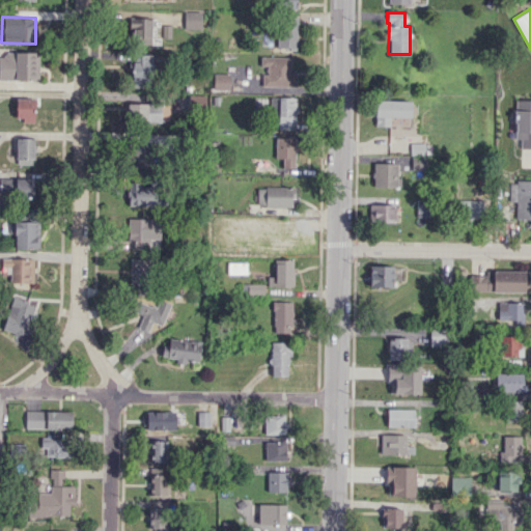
[(157,18),(131,18),(130,44),(157,45),(157,18)]
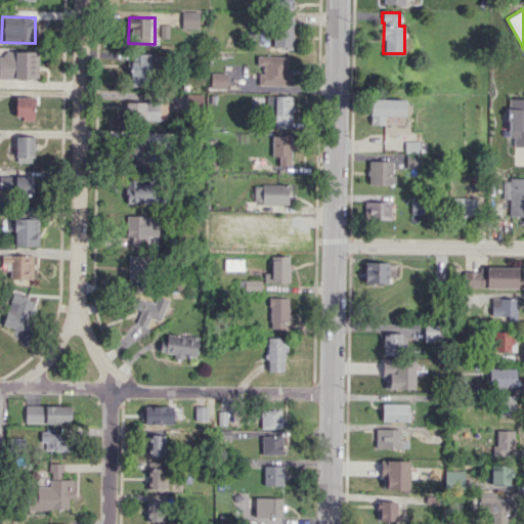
[(293,19),(274,18),(273,47),(293,48),(293,19)]
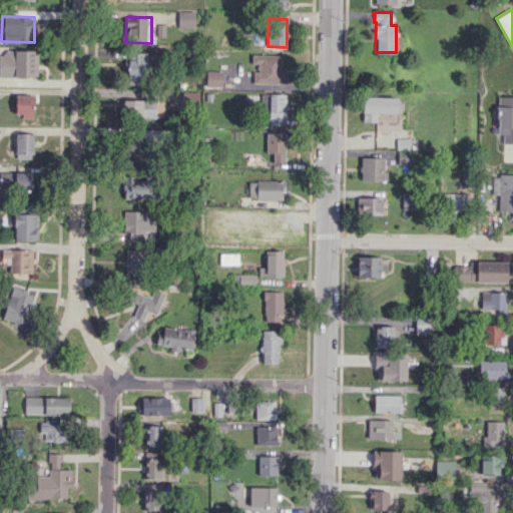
[(0,76),(37,77),(37,51),(0,50),(0,76)]
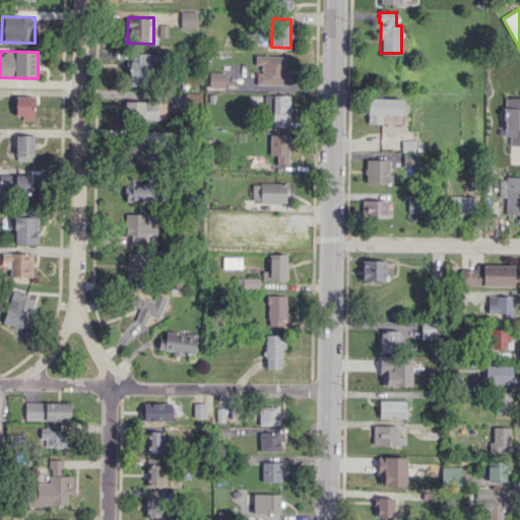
[(149,53),(129,52),(128,85),(148,86),(149,53)]
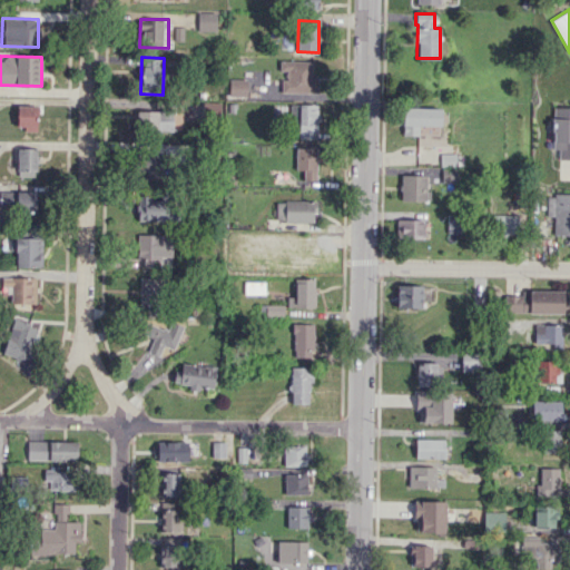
[(282,92),(317,92),(317,75),(312,75),(312,61),(279,60),(279,71),(286,71),(286,80),(282,80),(282,92)]
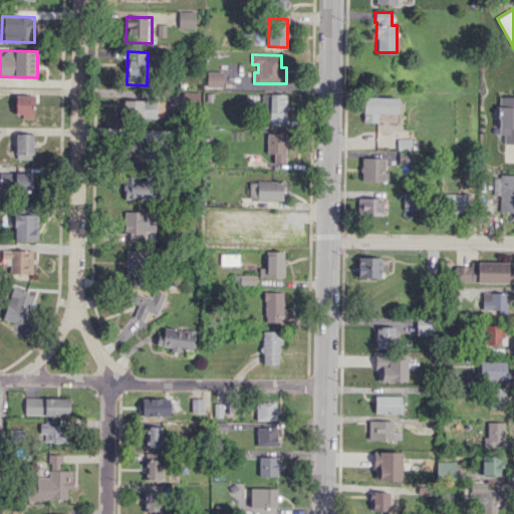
[(223,71),(207,71),(207,86),(223,86),(223,71)]
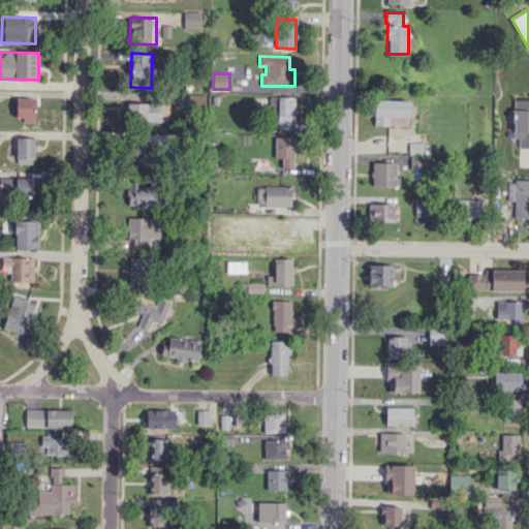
[(294,129),(296,97),(270,96),(270,116),(276,116),(276,128),(294,129)]
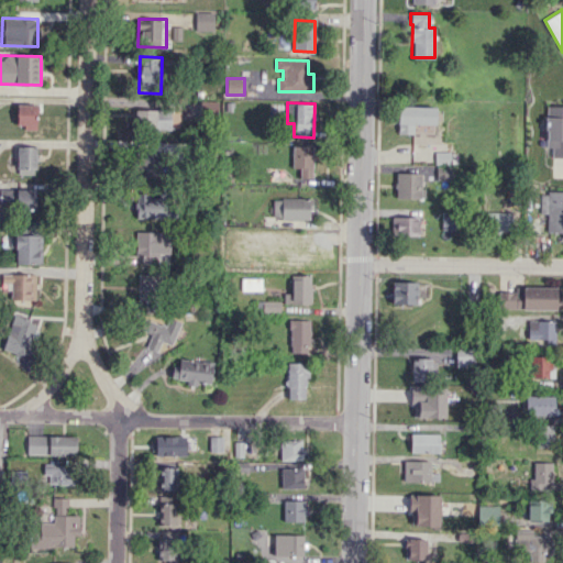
[(17,124),(36,124),(36,105),(17,103),(17,124)]
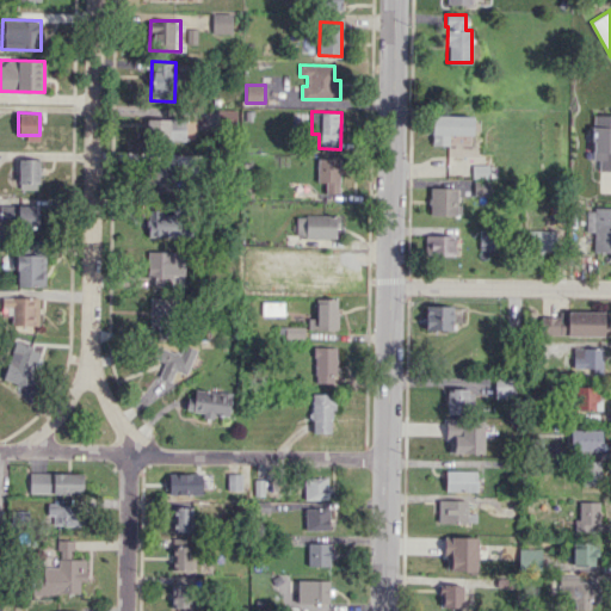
[(610,170),(610,113),(593,113),(592,160),(599,160),(599,170),(610,170)]
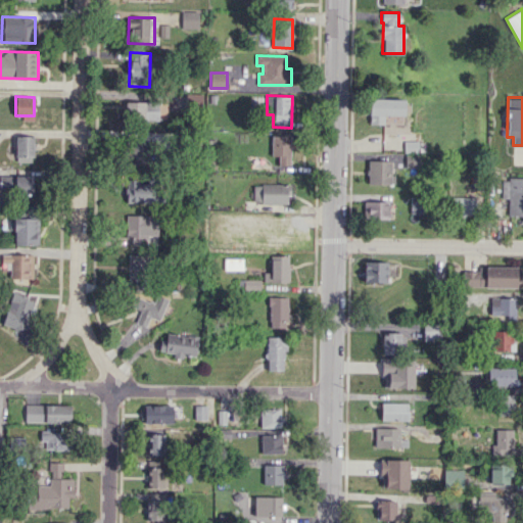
[(369,124),(384,124),(384,115),(405,115),(405,98),(369,98),(369,124)]
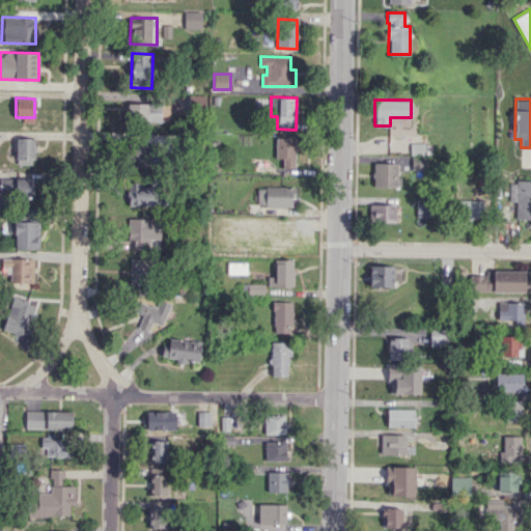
[(168,122),(169,104),(130,103),(129,121),(168,122)]
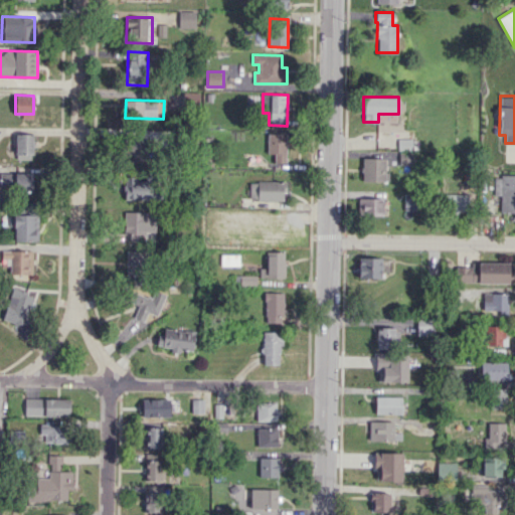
[(127,163),(147,163),(148,130),(128,129),(127,163)]
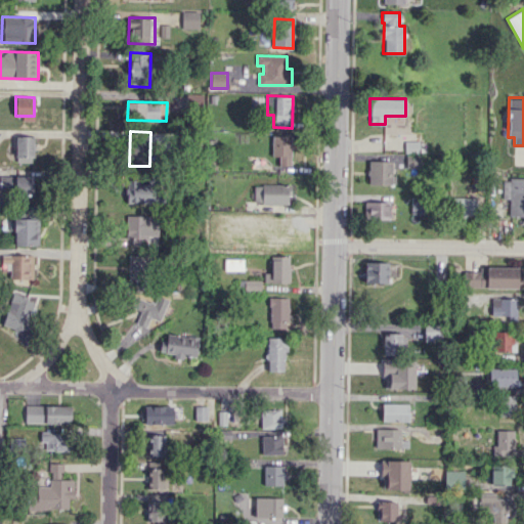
[(271,156),(279,156),(278,165),(290,166),(291,135),(272,135),(271,156)]
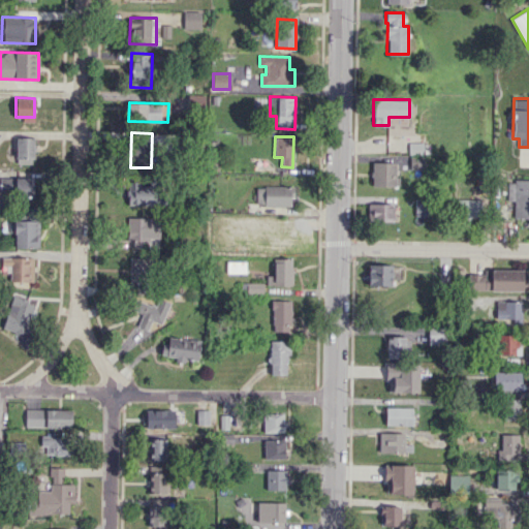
[(16,163),(33,163),(34,137),(17,137),(16,163)]
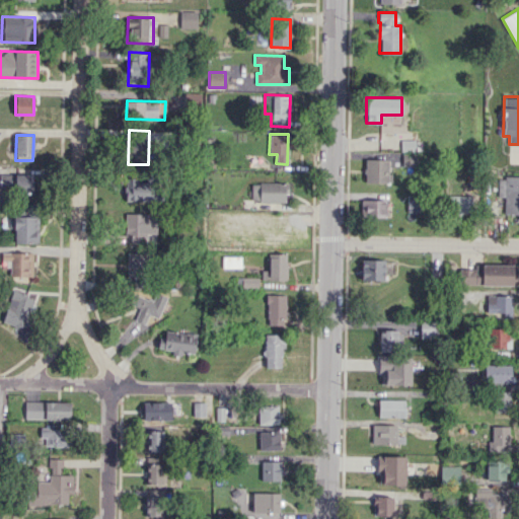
[(401,165),(414,165),(415,153),(402,153),(401,165)]
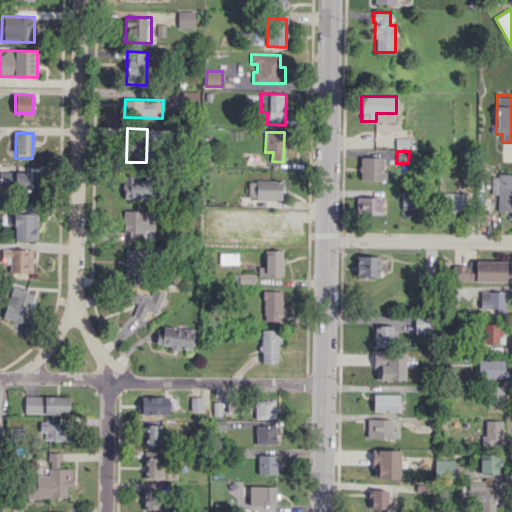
[(360,180),(384,180),(384,157),(360,157),(360,180)]
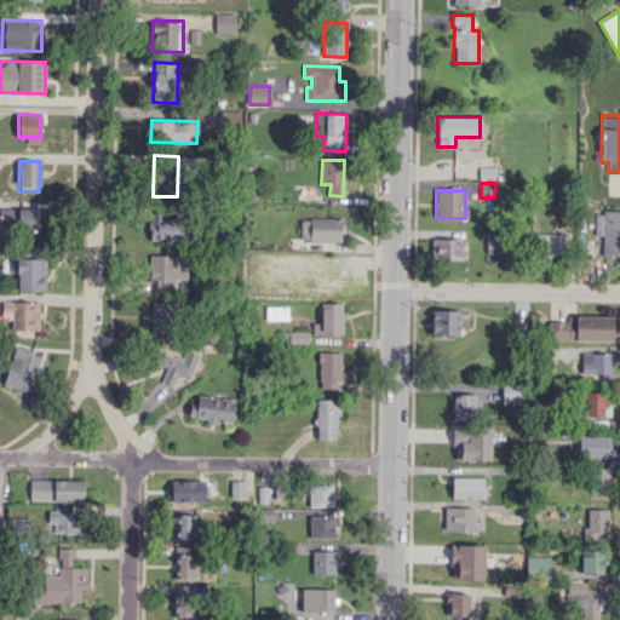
[(39,208),(0,207),(0,225),(12,225),(12,234),(39,234),(39,208)]
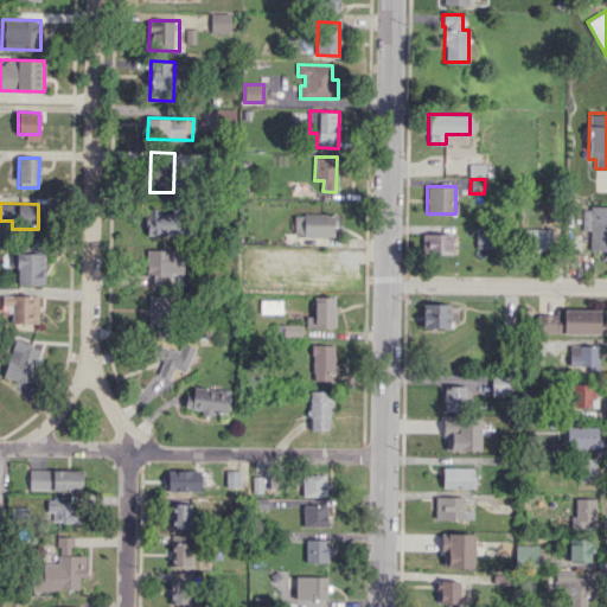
[(588,249),(606,249),(606,206),(582,205),(582,230),(589,230),(588,249)]
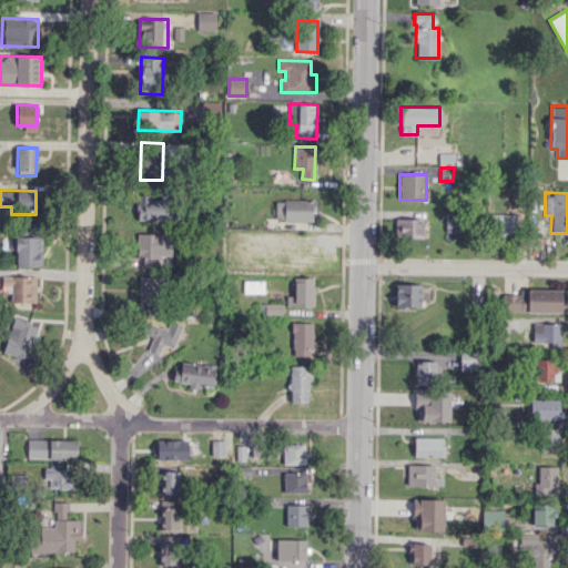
[(149,195),(137,194),(135,219),(165,220),(166,200),(148,200),(149,195)]
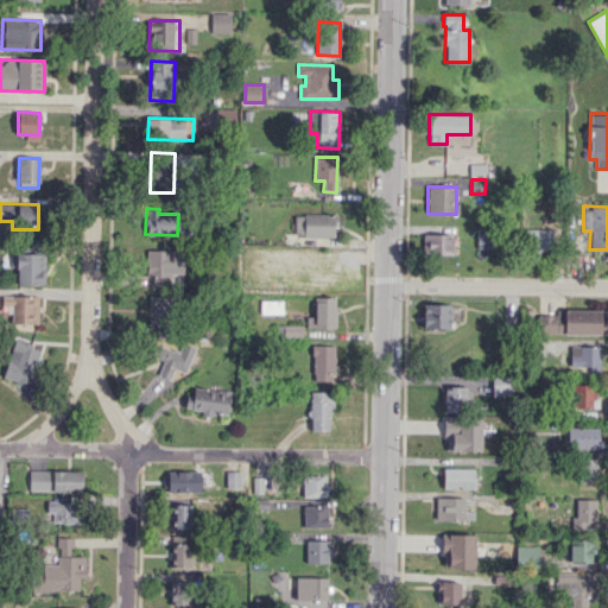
[(335,236),(336,214),(295,214),(295,236),(335,236)]
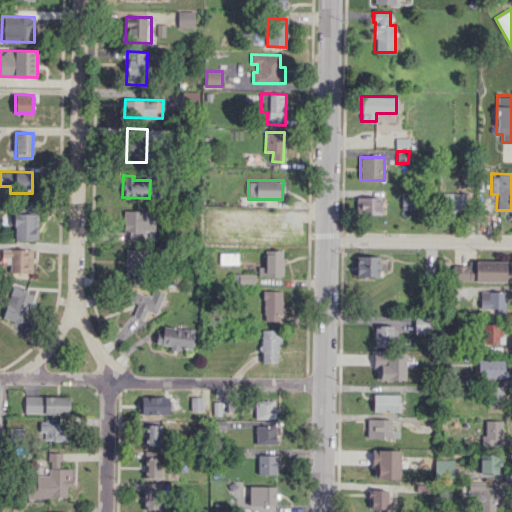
[(401,208),(414,209),(414,192),(402,192),(401,208)]
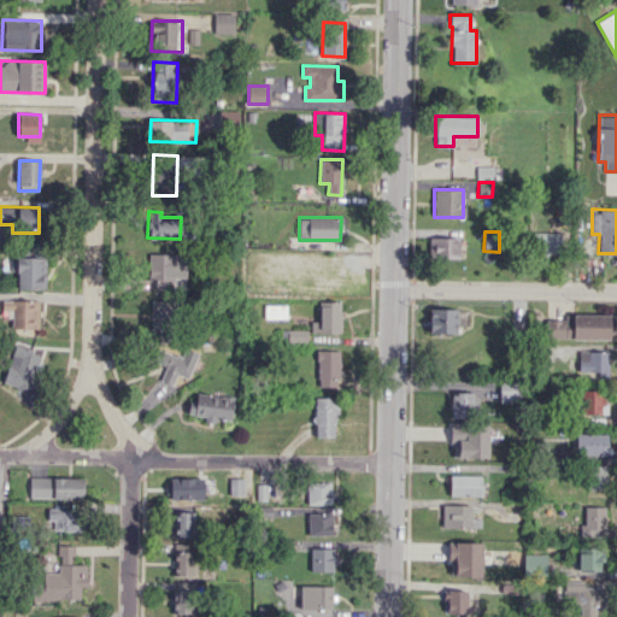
[(559,254),(559,233),(536,233),(535,254),(559,254)]
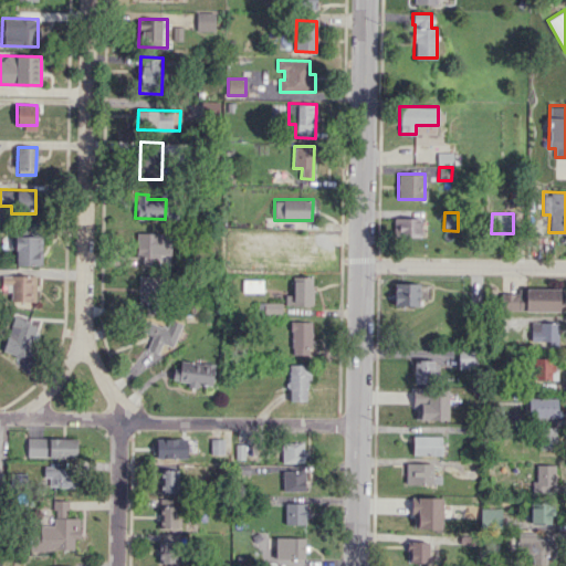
[(420,237),(420,218),(394,218),(394,237),(420,237)]
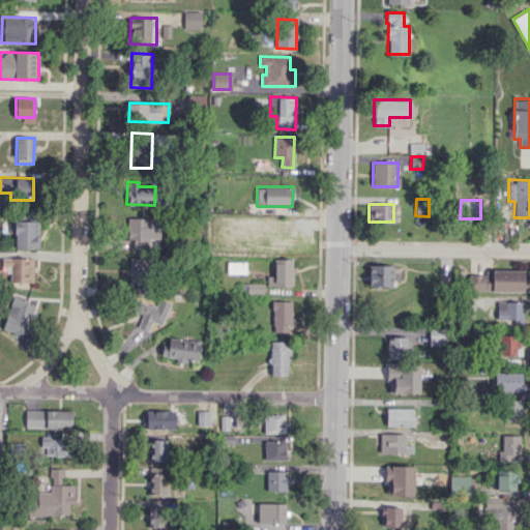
[(149,246),(150,217),(127,217),(126,245),(149,246)]
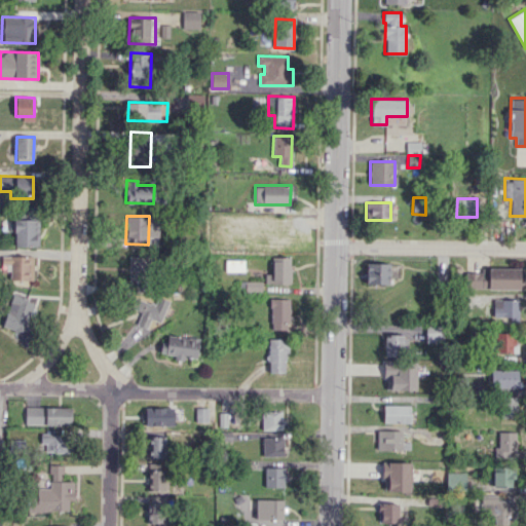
[(38,219),(8,219),(8,231),(14,231),(14,247),(38,247),(38,219)]
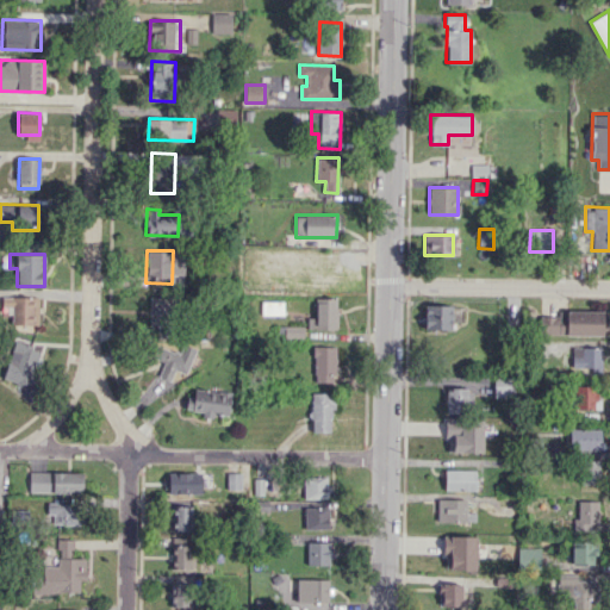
[(302,288),(337,288),(337,263),(317,262),(317,268),(302,268),(302,288)]
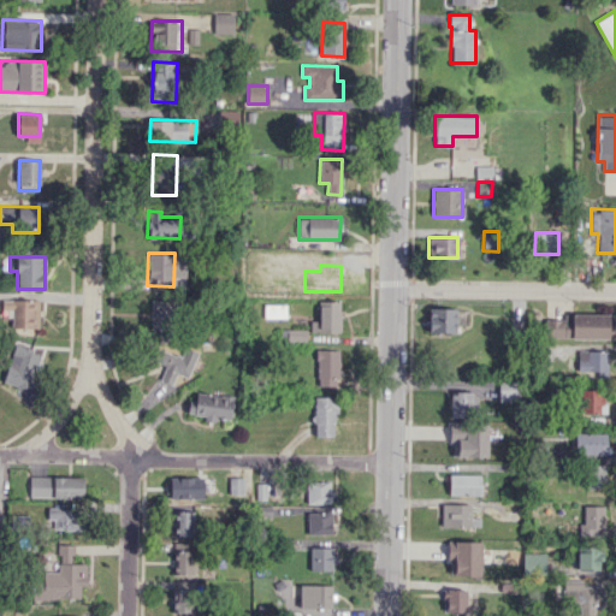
[(150,330),(175,331),(176,300),(152,298),(150,330)]
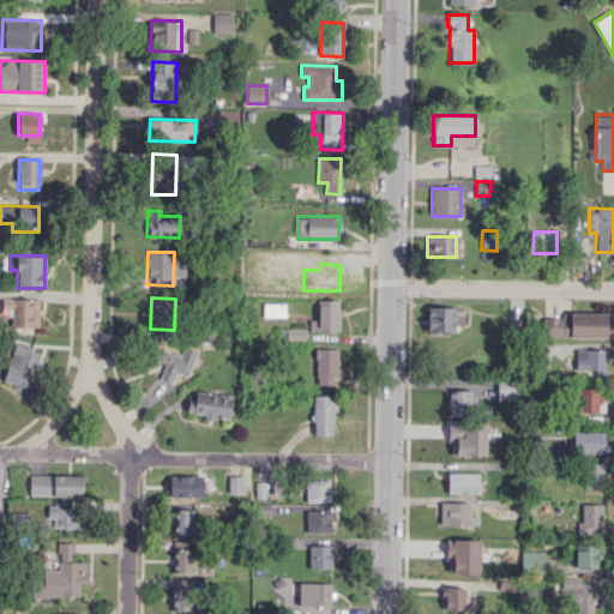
[(14,327),(38,326),(38,299),(14,299),(14,327)]
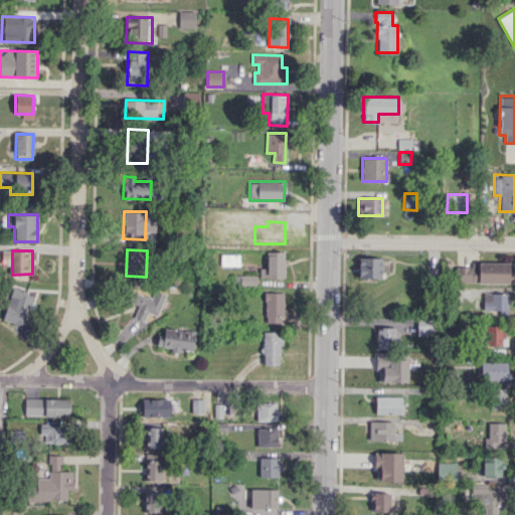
[(285,251),(266,251),(266,268),(259,268),(259,278),(285,278),(285,251)]
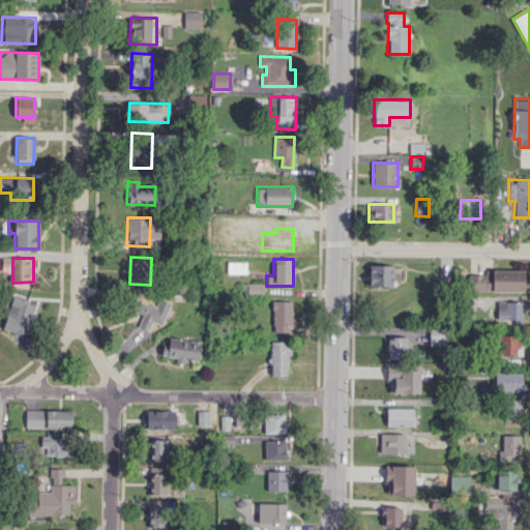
[(245,261),(227,262),(228,273),(246,273),(245,261)]
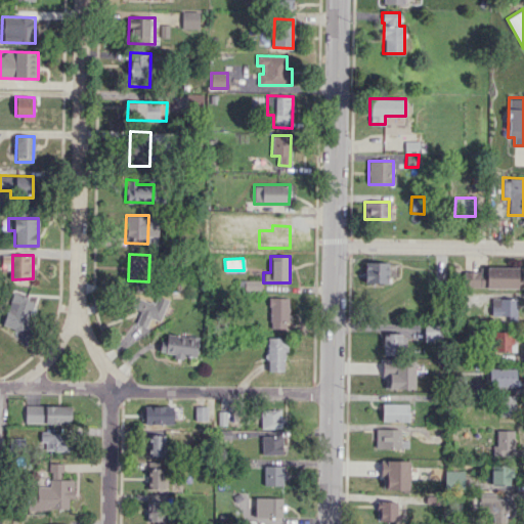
[(364,282),(387,282),(388,262),(364,261),(364,282)]
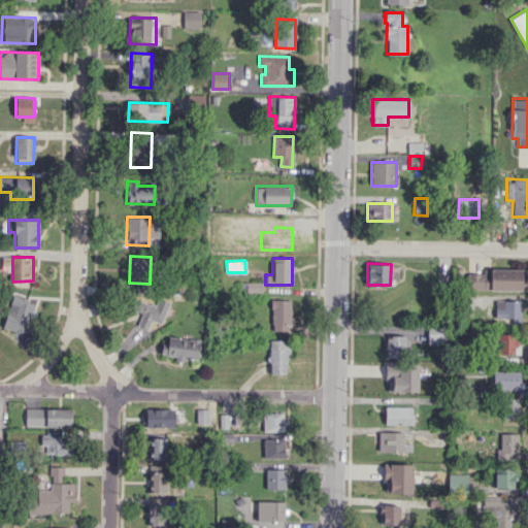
[(525,290),(526,269),(483,268),(483,273),(467,273),(467,289),(525,290)]
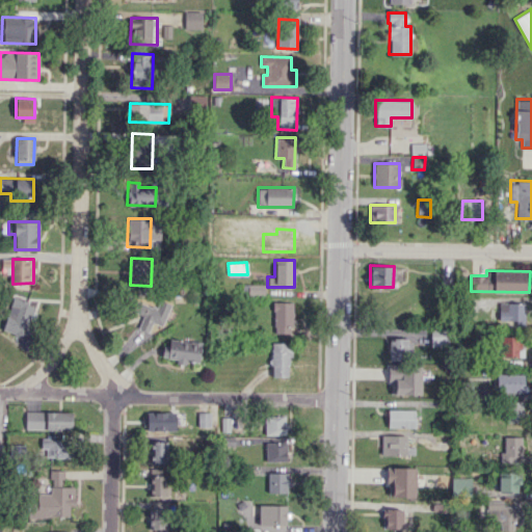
[(3,330),(16,334),(12,343),(25,347),(37,306),(12,298),(3,330)]
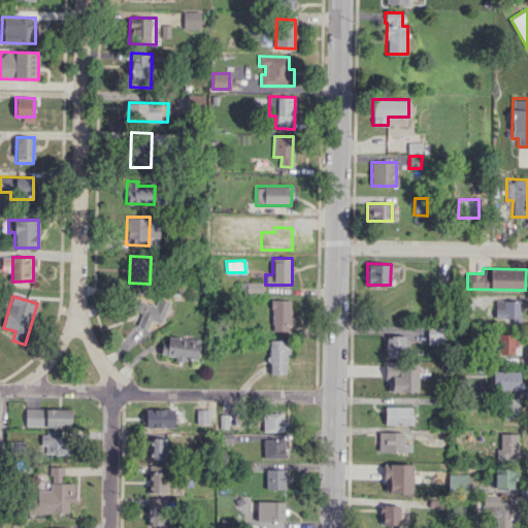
[(169,301),(158,297),(155,305),(134,298),(130,308),(141,312),(136,325),(147,329),(151,320),(161,324),(169,301)]
